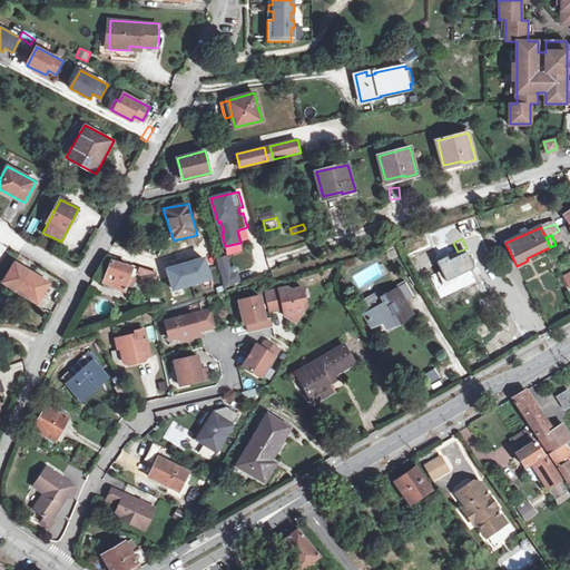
[(446,255),(435,261),(445,282),(474,268),(467,252),(449,259),(446,255)]
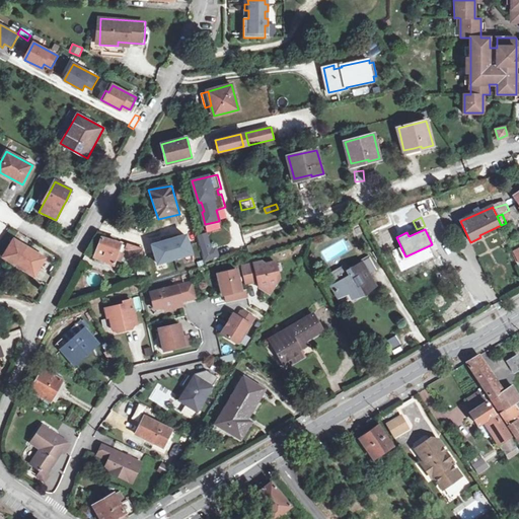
[(198,236),(200,243),(208,240),(206,234),(198,236)]
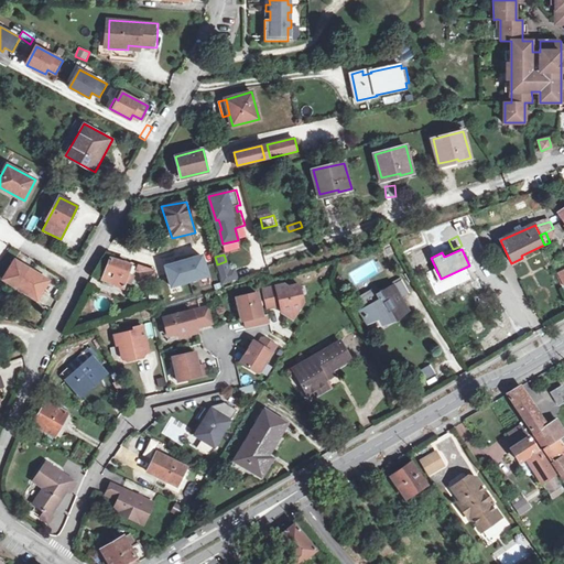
[(203,256),(165,266),(172,286),(208,275),(203,256)]
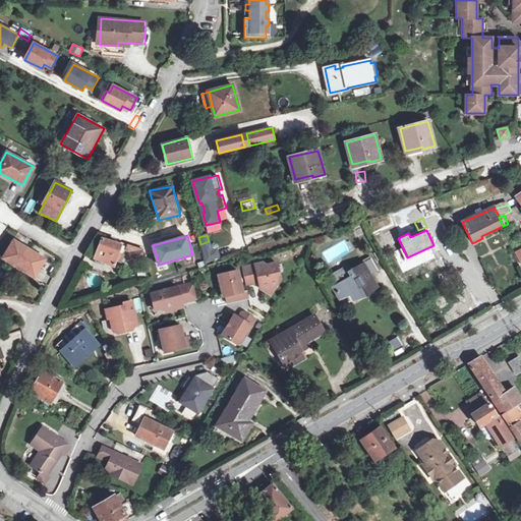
[(143,249),(121,242),(120,244),(102,238),(95,259),(115,267),(116,261),(120,263),(124,250),(130,251),(132,257),(129,259),(132,266),(145,261),(143,249)]
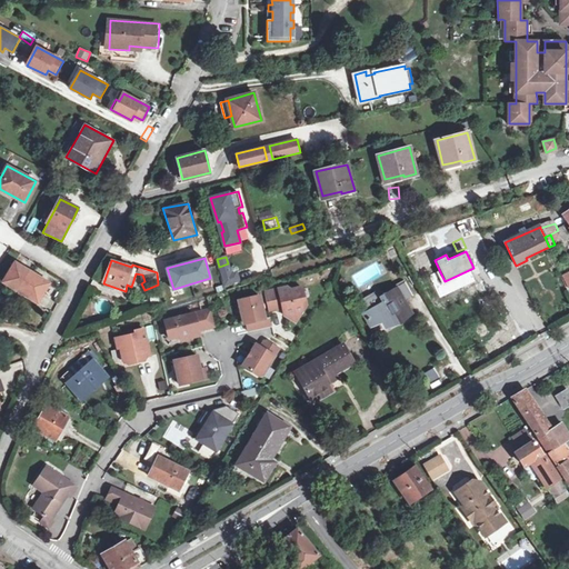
[(49,283),(16,262),(5,281),(38,301),(49,283)]
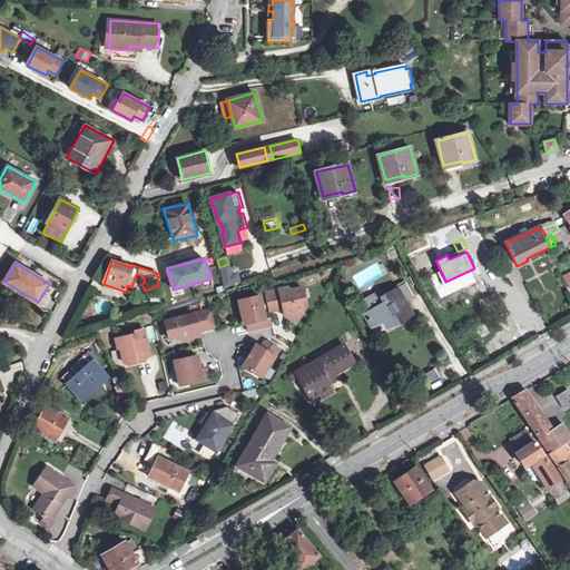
[(228,264),(219,267),(226,287),(241,283),(237,274),(232,275),(228,264)]
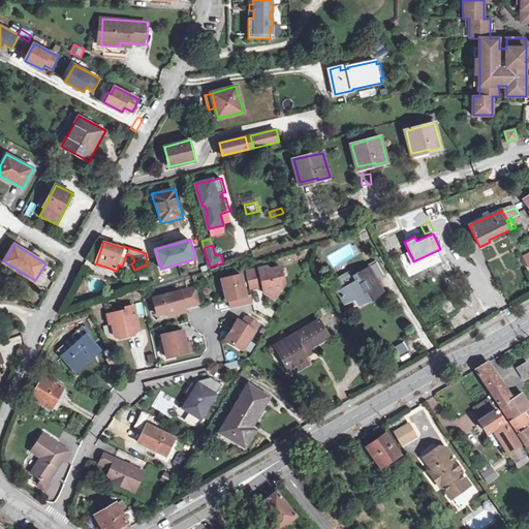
[(367,265),(369,267),(372,273),(375,277),(383,273),(380,269),(376,259),(367,265)]
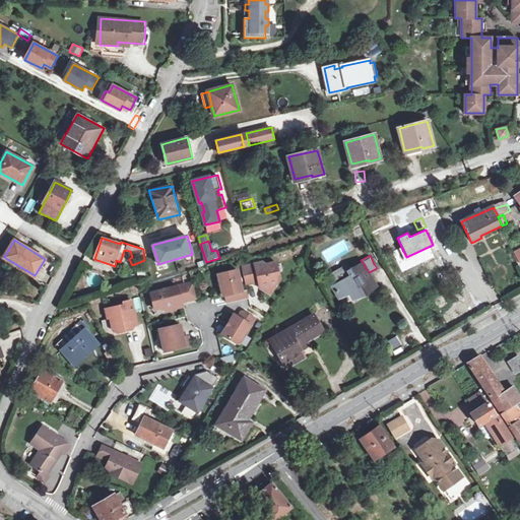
[(262,262),(242,267),(246,284),(259,281),(260,287),(276,283),(279,278),(275,262),(265,265),(262,262)]
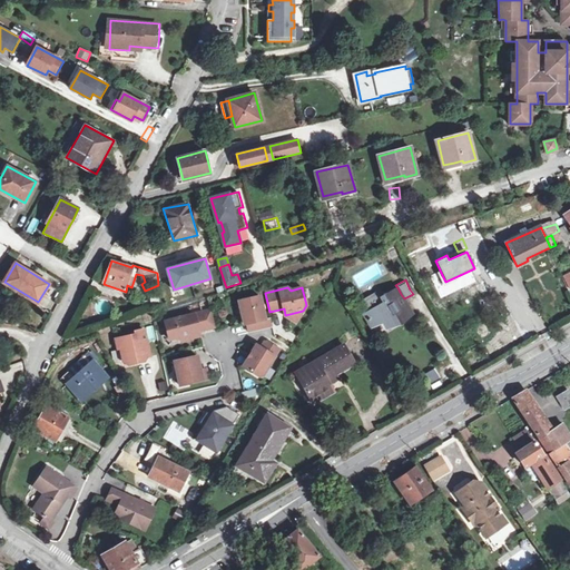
[(366,314),(373,326),(386,318),(390,325),(400,321),(397,316),(403,314),(404,317),(412,313),(404,298),(401,294),(397,287),(383,296),(381,292),(366,301),(372,310),(366,314)]
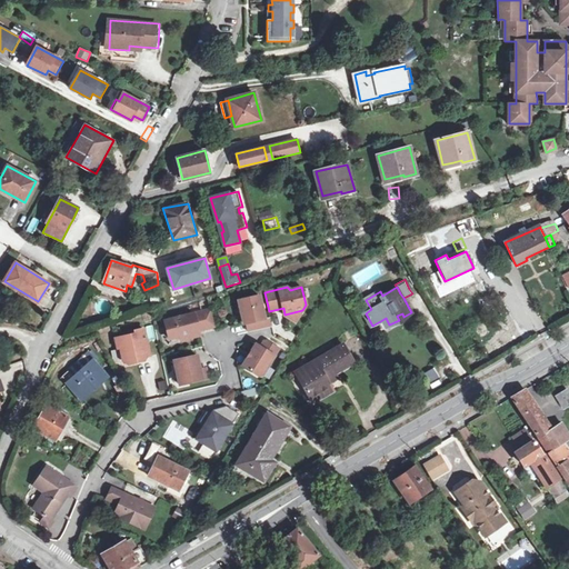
[(259,296),(239,300),(245,323),(247,323),(249,332),(272,327),(270,317),(265,318),(259,296)]
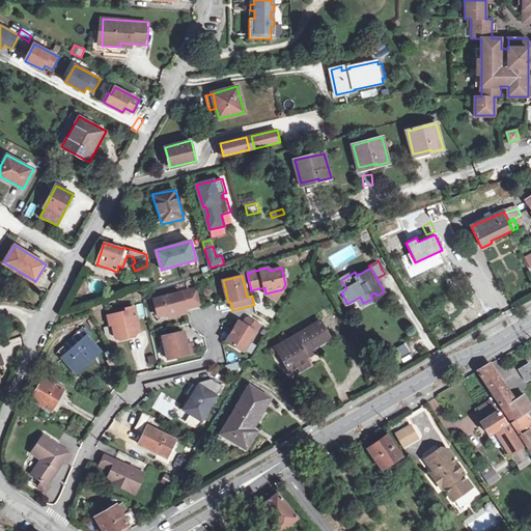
[(197,288),(190,290),(194,306),(200,305),(197,288)]
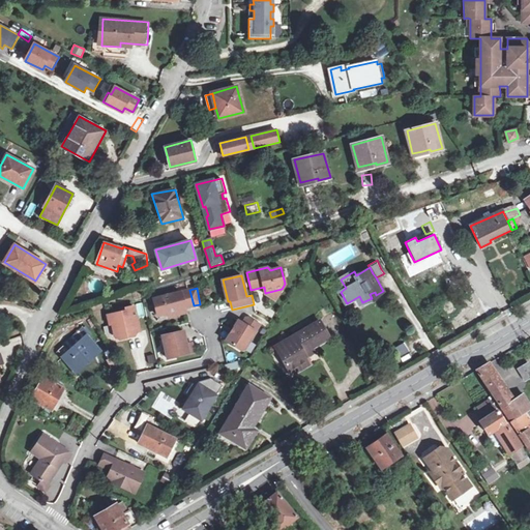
[(282,289),(265,293),(275,299),(282,289)]
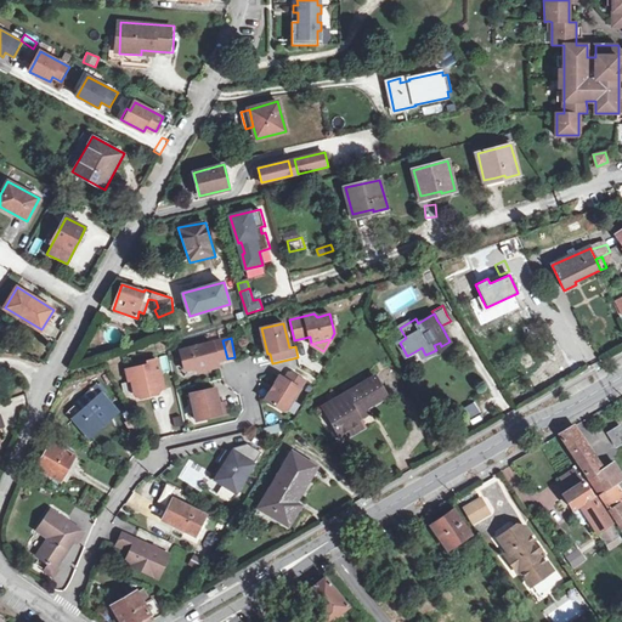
[(227,358),(222,340),(180,350),(185,369),(197,367),(197,371),(213,368),(210,361),(216,360),(216,361),(227,358)]
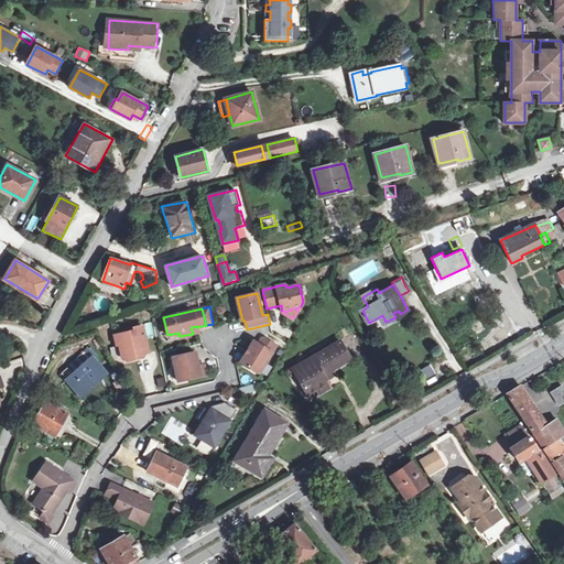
[(133,332),(115,336),(117,346),(119,345),(122,358),(128,361),(137,359),(136,356),(149,353),(142,327),(133,329),(133,332)]
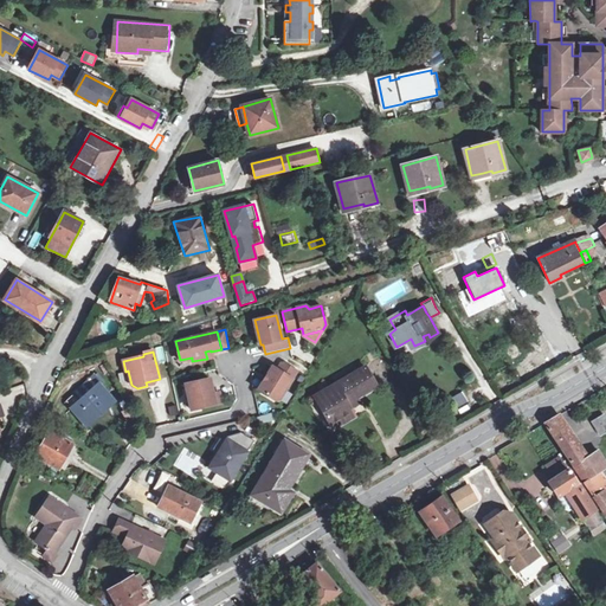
[(274,366),(258,389),(276,400),(279,399),(297,371),(283,362),(278,369),(274,366)]
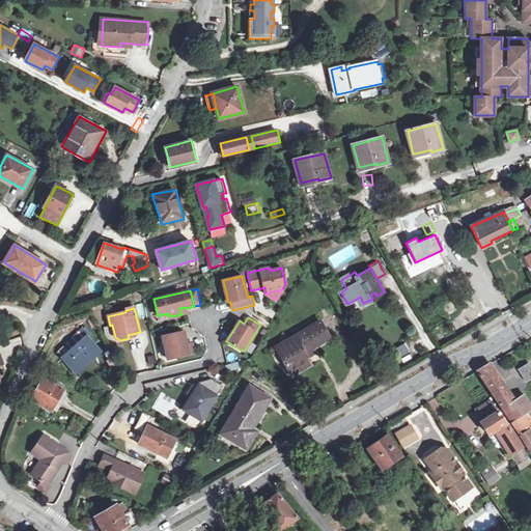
[(278,352),(290,371),(309,360),(308,358),(315,354),(313,348),(331,338),(320,320),(286,341),(288,345),(278,352)]
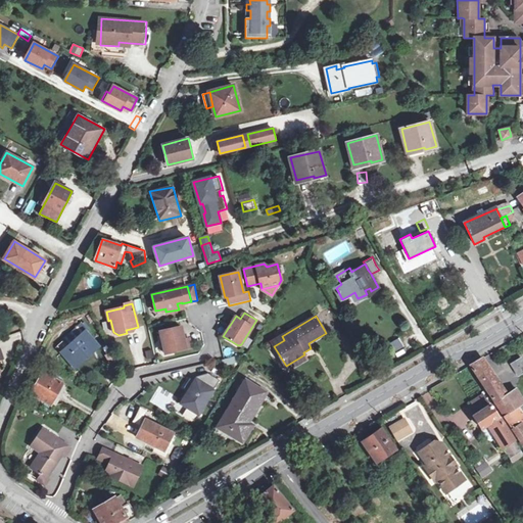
[(82,324),(57,347),(79,371),(104,347),(82,324)]
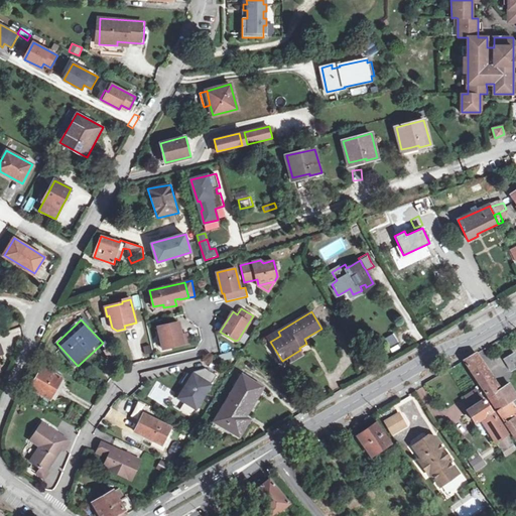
[(178,323),(158,328),(163,350),(188,344),(186,335),(181,336),(178,323)]
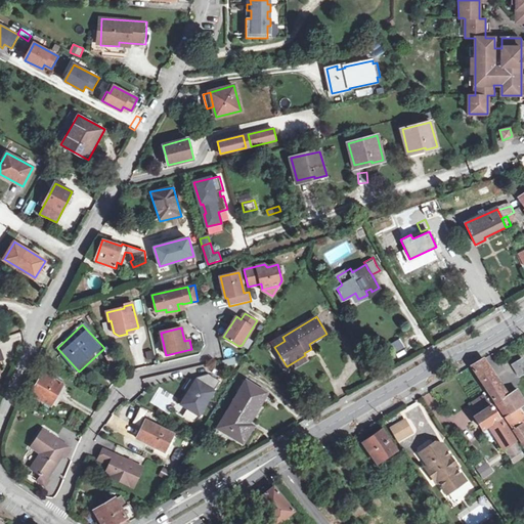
[(400,339),(387,346),(391,353),(404,346),(400,339)]
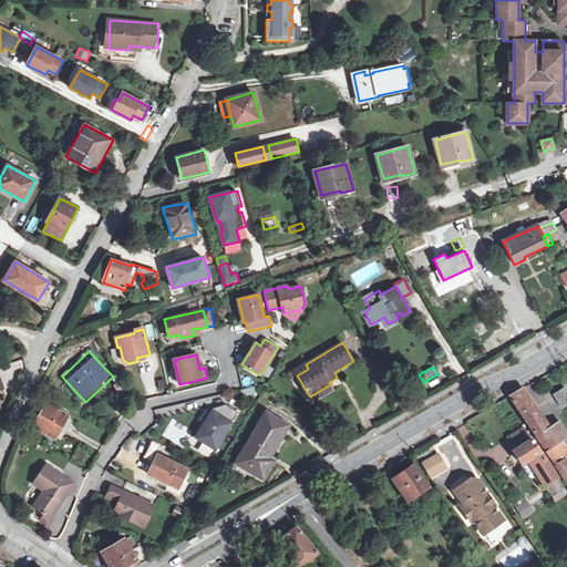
[(552,432),(522,390),(511,395),(539,440),(552,432)]
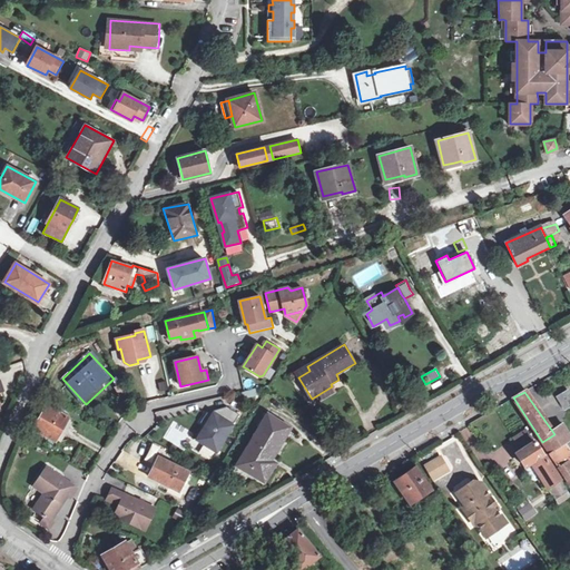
[(68,419),(46,406),(42,412),(38,409),(32,420),(37,422),(33,429),(56,441),(57,439),(67,420),(68,419)]
